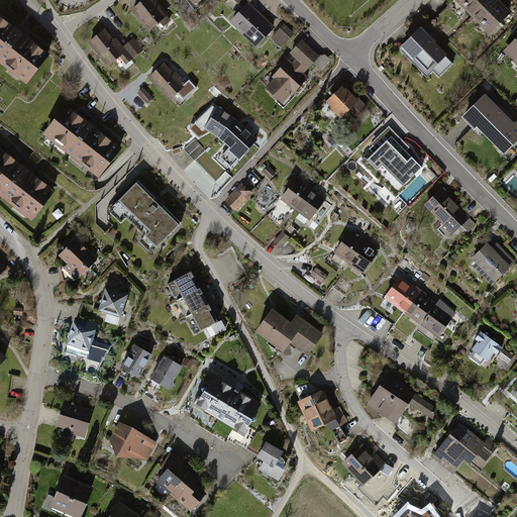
[(165,17),(151,0),(141,0),(132,7),(148,29),(165,17)]
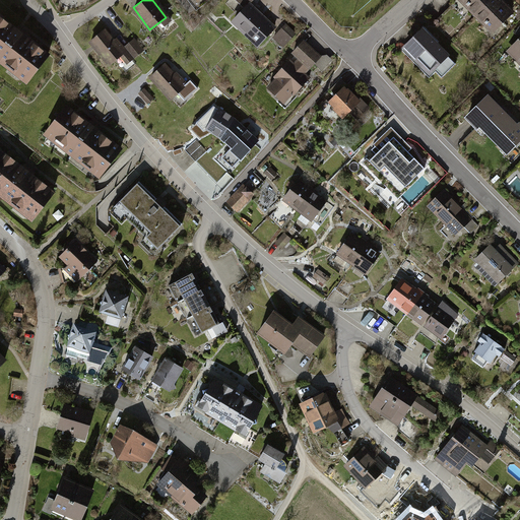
[(229,20),(243,34),(264,10),(252,0),(232,0),(240,7),(229,20)]
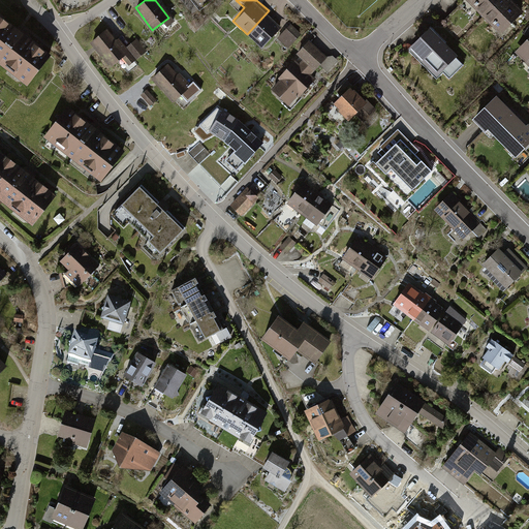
[(464,0),(480,17),(497,0),(464,0)]
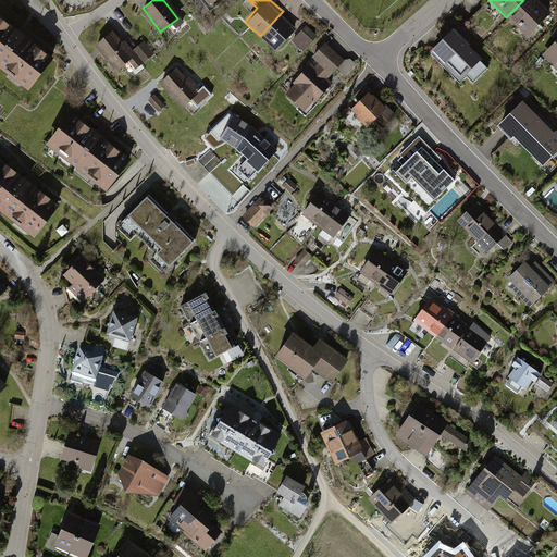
[(523,0),(506,17),(525,36),(548,14),(533,0),(523,0)]
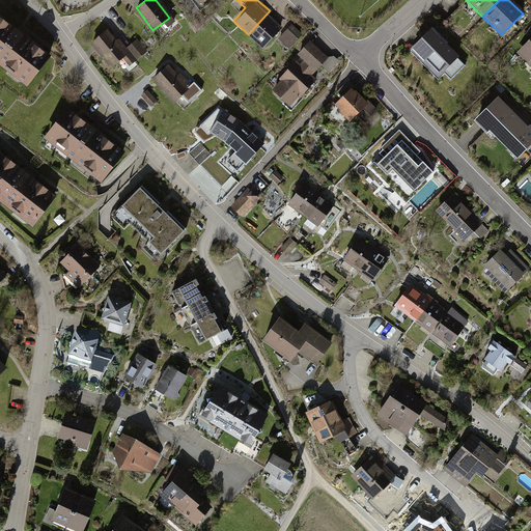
[(248,34),(262,49),(275,36),(288,49),(302,34),(290,24),(287,27),(270,10),(248,34)]
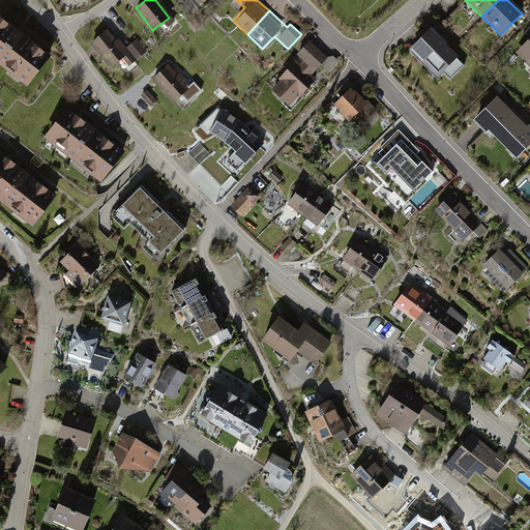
[(0,19),(0,67),(27,89),(51,60),(0,19)]
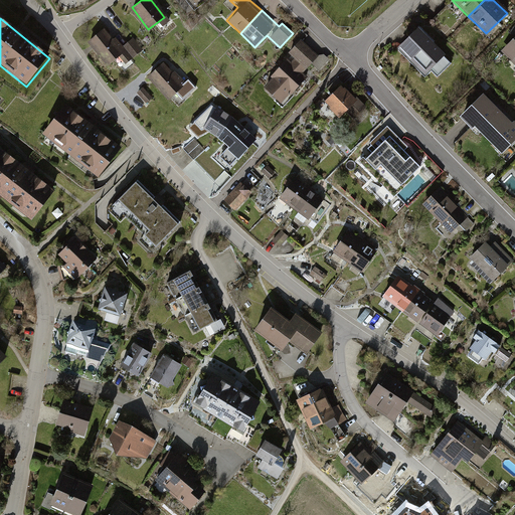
[(416,24),(393,46),(422,75),(446,54),(416,24)]
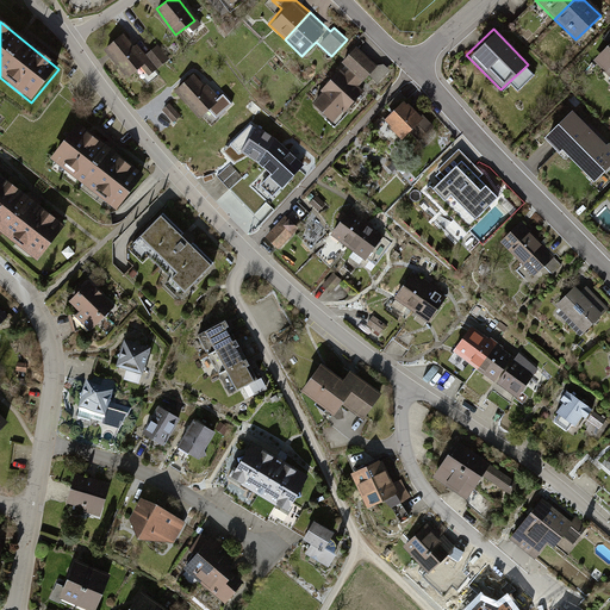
[(124,33),(104,49),(125,78),(143,63),(150,73),(166,61),(155,47),(142,56),(124,33)]
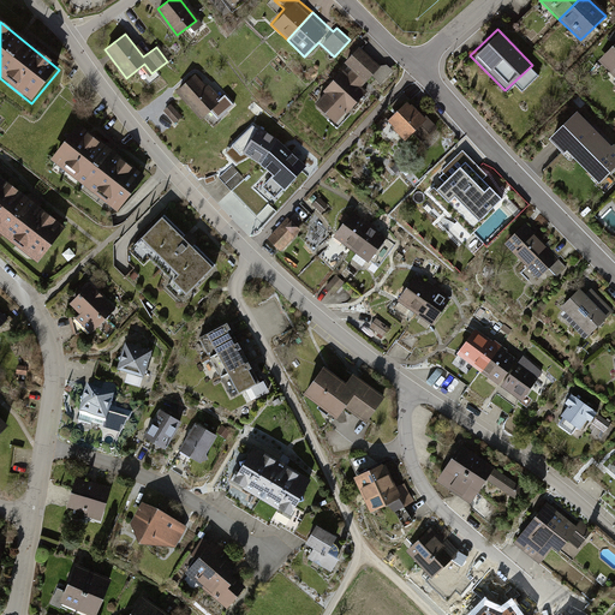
[(614,40),(597,57),(614,77),(614,40)]
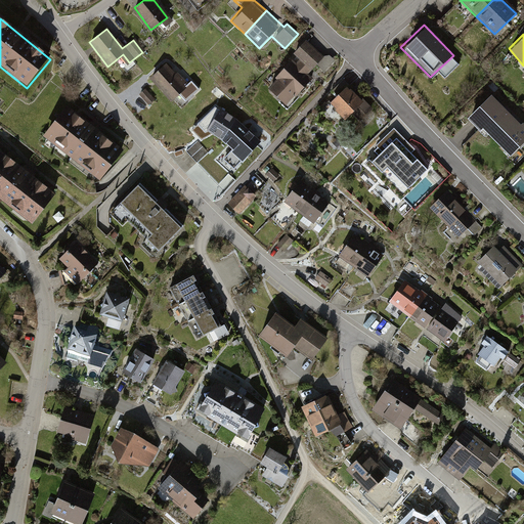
[(274,79),(267,87),(284,103),(292,94),(293,95),(310,78),(306,74),(322,57),(306,41),(293,54),(299,59),(295,64),(291,60),(273,78),(274,79)]
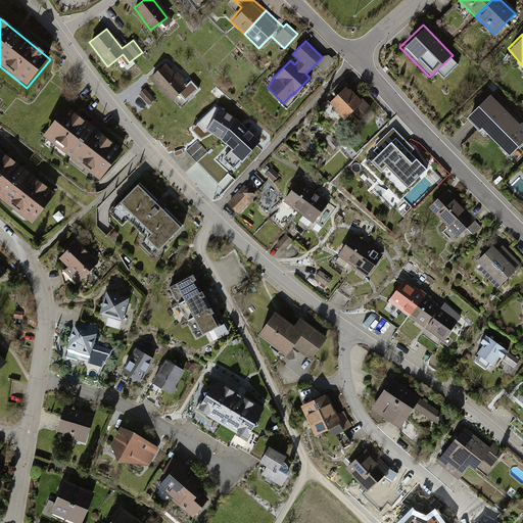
[(167,62),(149,78),(170,100),(180,90),(187,98),(194,92),(167,62)]
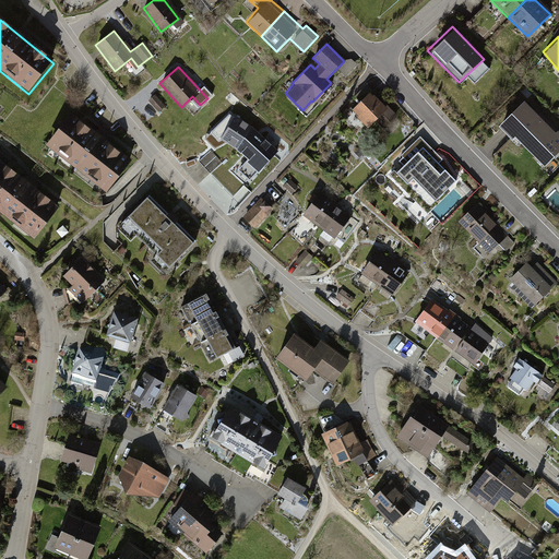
[(366,127),(369,122),(378,131),(393,116),(367,91),(348,109),(366,127)]
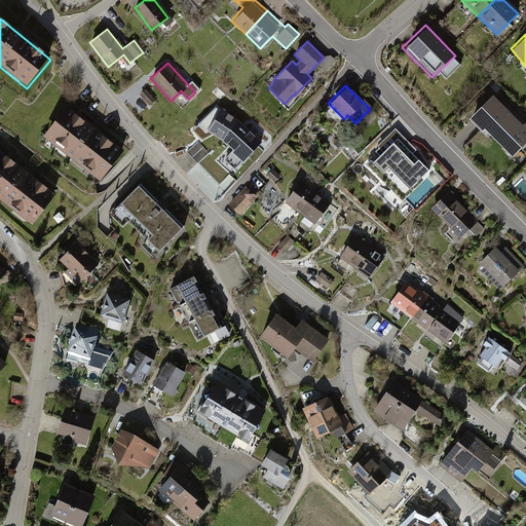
[(491,94),(467,116),(487,136),(492,132),(503,144),(522,126),(491,94)]
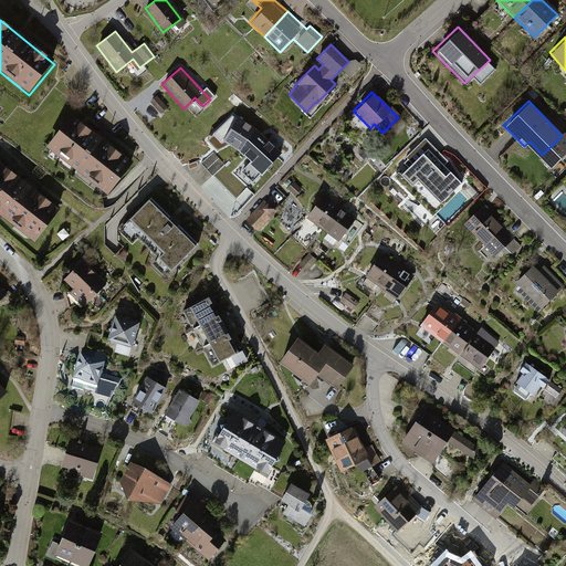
[(230,144),(240,149),(255,127),(233,113),(208,139),(219,149),(230,144)]
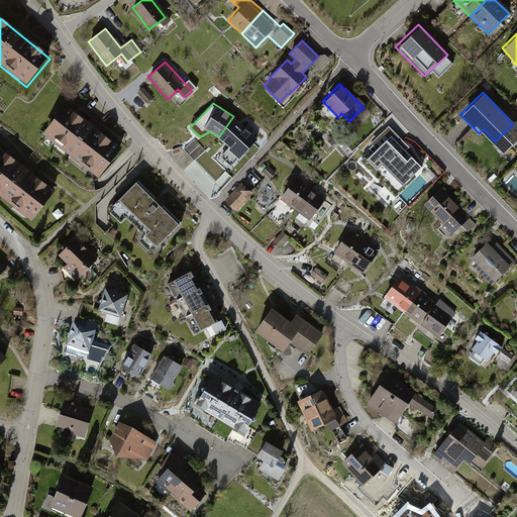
[(66,108),(41,138),(97,182),(121,151),(66,108)]
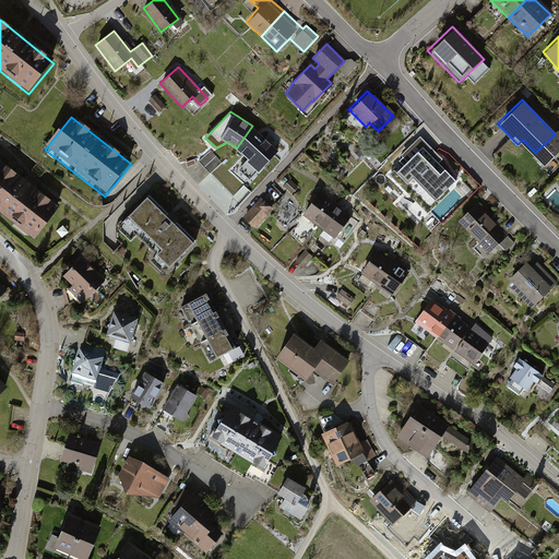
[(235,150),(259,170),(278,149),(252,126),(237,147),(235,150)]
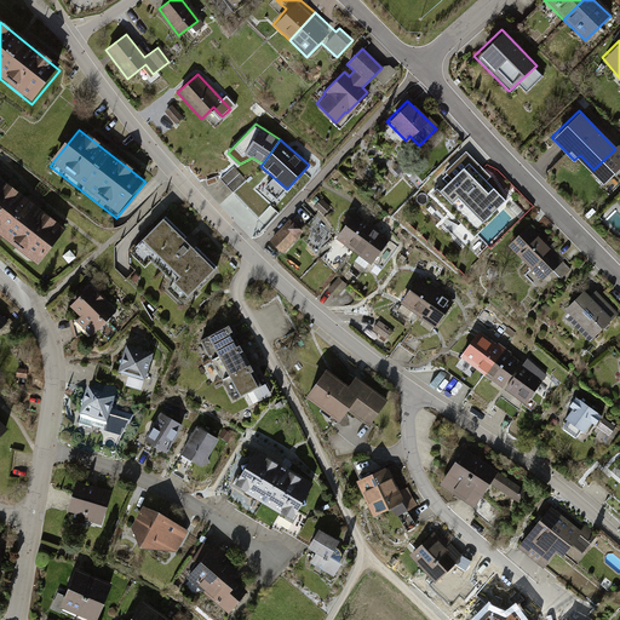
[(466,153),(446,173),(448,176),(445,179),(451,185),(442,194),(438,190),(435,195),(487,247),(516,218),(503,206),(506,202),(487,183),(492,178),(466,153)]
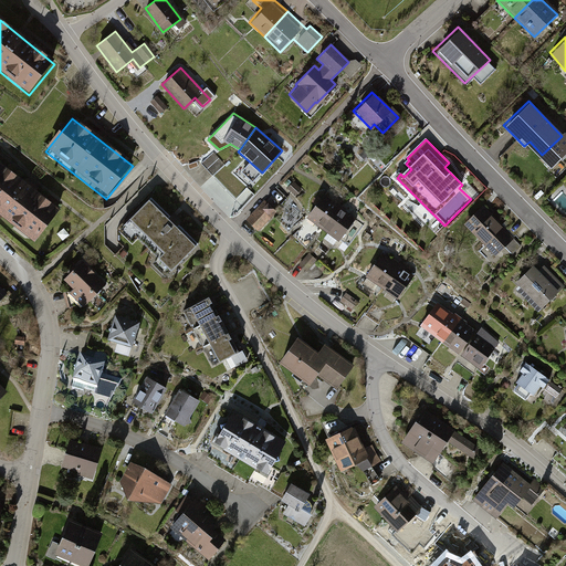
[(213,157),(202,167),(223,191),(236,181),(213,157)]
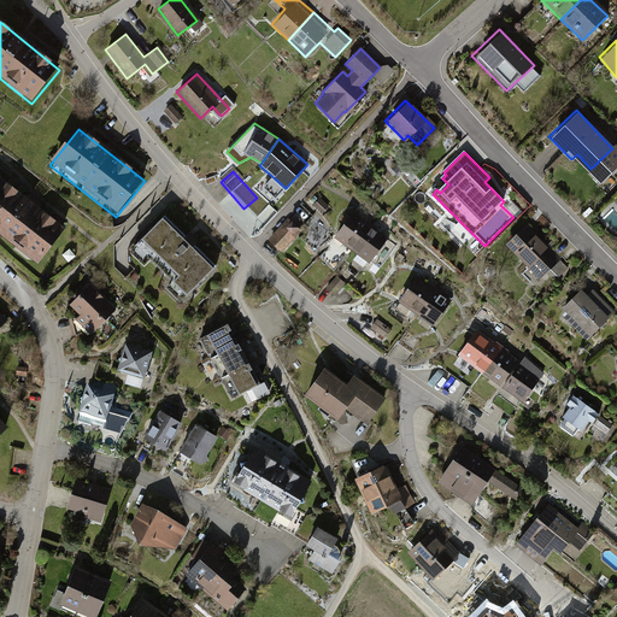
[(0,184),(0,238),(37,266),(63,233),(0,184)]
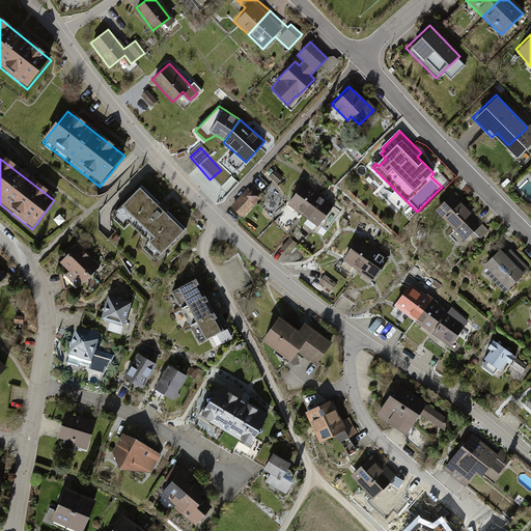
[(286,203),(300,214),(317,193),(304,182),(286,203)]
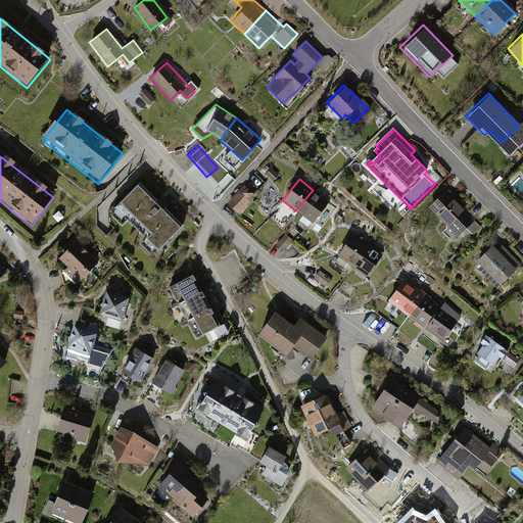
[(186,223),(140,184),(132,192),(128,188),(106,208),(108,222),(114,228),(106,237),(154,278),(185,241),(176,234),(186,223)]
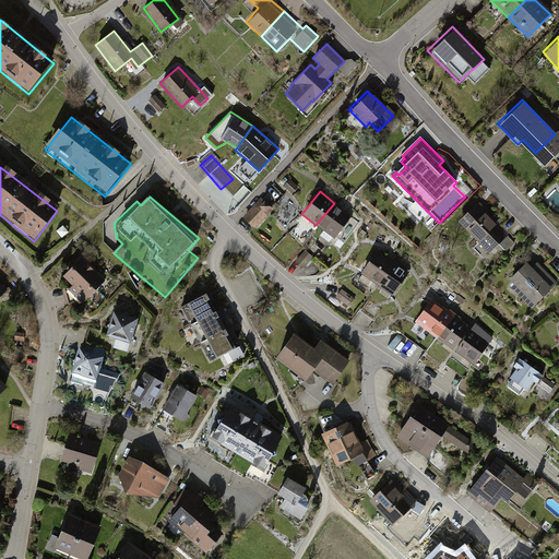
[(240,219),(251,230),(272,210),(261,199),(240,219)]
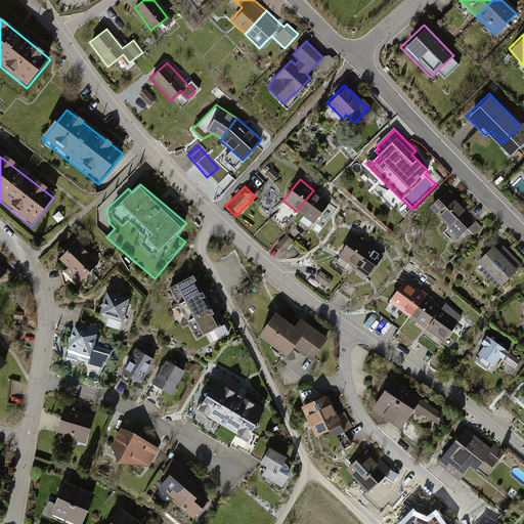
[(296,211),(309,222),(326,202),(313,190),(296,211)]
